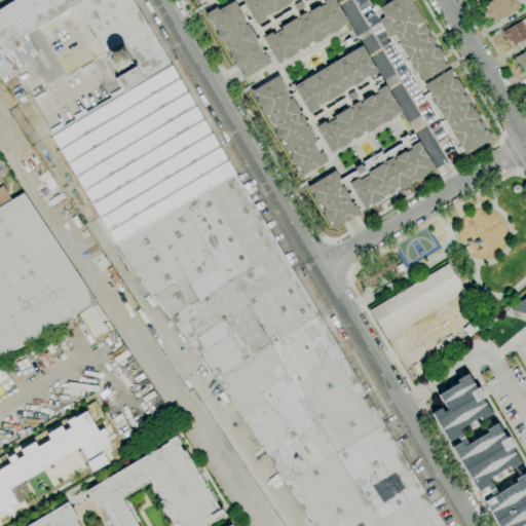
[(124,94),(115,78),(135,66),(136,67),(138,65),(122,41),(102,54),(71,6),(27,35),(38,53),(12,70),(14,72),(0,81),(0,8),(13,0),(133,0),(141,13),(148,26),(172,66),(124,94)]
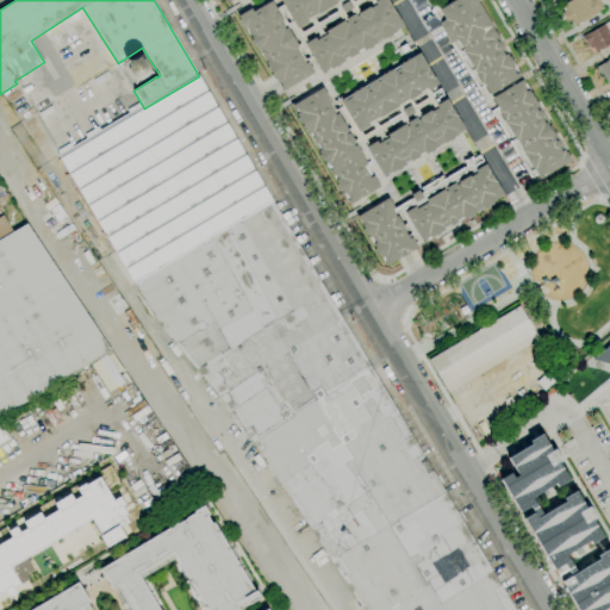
[(281,92),(279,88),(281,86),(279,82),(277,83),(266,63),(267,62),(265,58),(261,53),(259,48),(256,49),(250,38),(253,37),(247,29),(246,29),(237,17),(250,8),(253,12),(272,1),(275,8),(282,5),(279,0),(375,0),(377,1),(378,0),(387,0),(404,26),(396,31),(396,32),(383,39),(383,38),(375,43),(377,43),(363,51),(362,49),(358,51),(359,53),(349,58),(348,57),(343,60),(344,62),(331,69),(330,68),(325,70),(327,72),(322,74),(313,60),(309,63),(315,73),(281,92)]
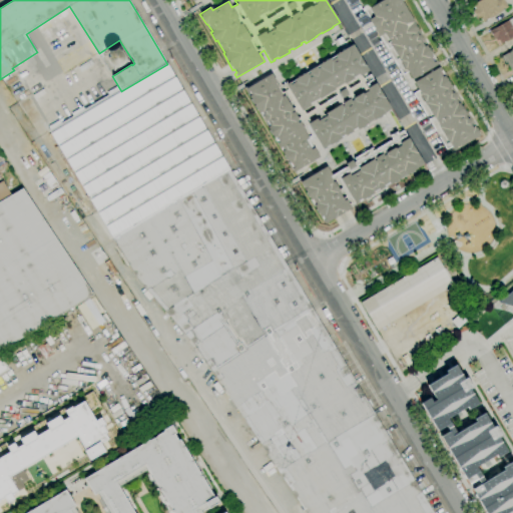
[(412,80),(408,72),(402,75),(393,61),(398,58),(392,47),(387,50),(384,45),(389,42),(384,33),(379,37),(373,27),(374,27),(369,20),(374,16),(369,8),(382,0),(400,0),(415,23),(414,24),(416,28),(417,27),(428,44),(426,45),(438,65),(412,80)]
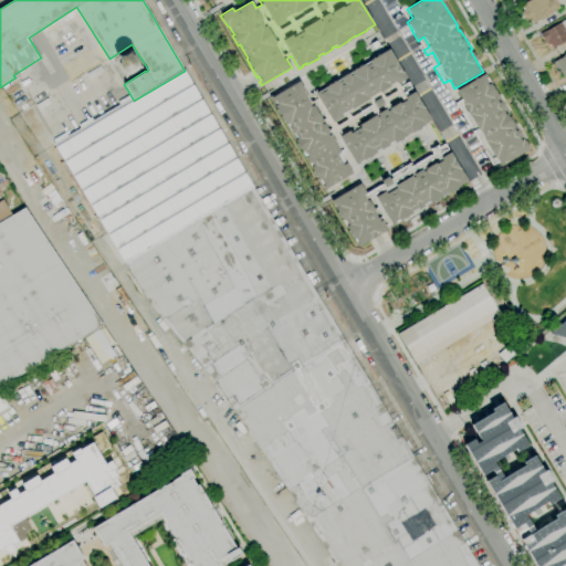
[(533,24),(530,20),(527,21),(521,12),(524,10),(521,6),(530,0),(555,0),(561,8),(533,24)]
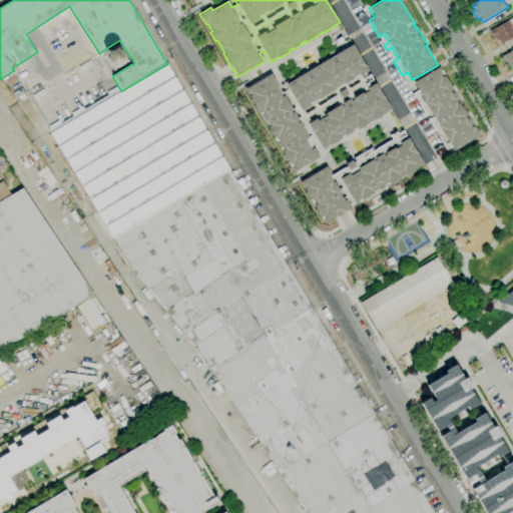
[(512,37),(501,44),(498,39),(496,40),(495,38),(494,38),(490,31),(512,17),(512,37)]
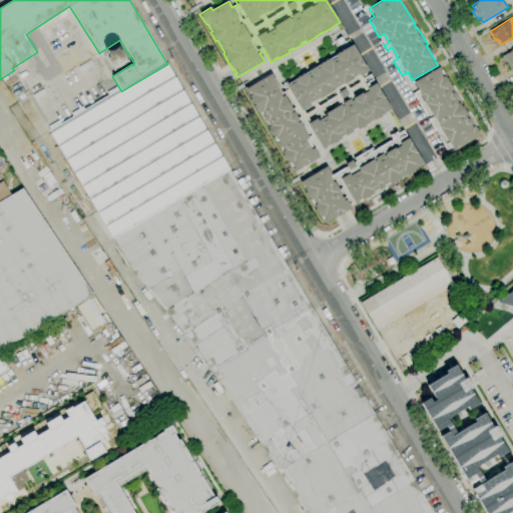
[(294,172),(292,168),(293,168),(290,163),(289,164),(282,152),(283,151),(281,148),(280,148),(277,143),(278,143),(275,137),(274,138),(268,127),(270,126),(269,125),(268,125),(266,121),(265,121),(260,113),(259,113),(248,96),(249,96),(247,92),(246,93),(244,89),(272,73),(277,82),(275,83),(281,93),(288,89),(285,85),(289,82),(290,82),(295,79),(294,79),(306,72),(307,72),(308,71),(316,66),(318,65),(330,58),(335,55),(346,48),(353,44),(369,71),(361,76),(363,79),(370,74),(373,80),(368,83),(370,86),(376,83),(391,109),(385,113),(385,114),(374,120),(373,120),(368,123),(369,123),(358,130),(357,128),(352,130),(353,131),(345,136),(345,135),(341,137),(342,138),(330,145),(329,144),(326,146),(327,147),(324,149),(316,136),(309,140),(314,148),(314,147),(320,157),(294,172)]
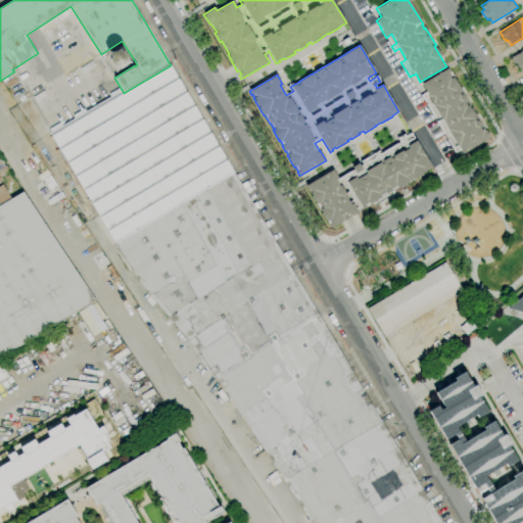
[(522,75),(516,64),(517,64),(513,57),(521,51),(521,50),(522,48),(522,75)]
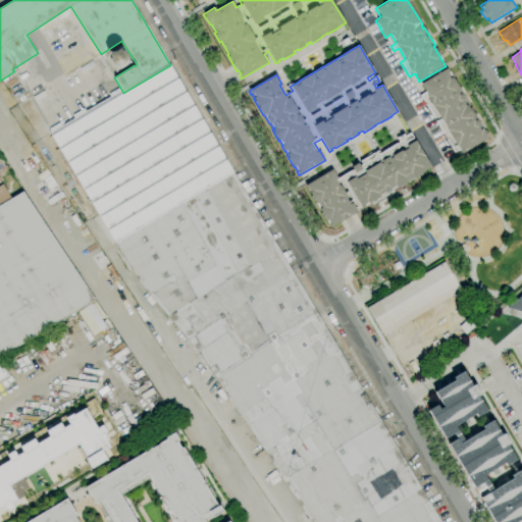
[(170,65),(440,521),(310,521),(282,480),(240,415),(196,350),(138,283),(51,136),(123,93),(170,65)]
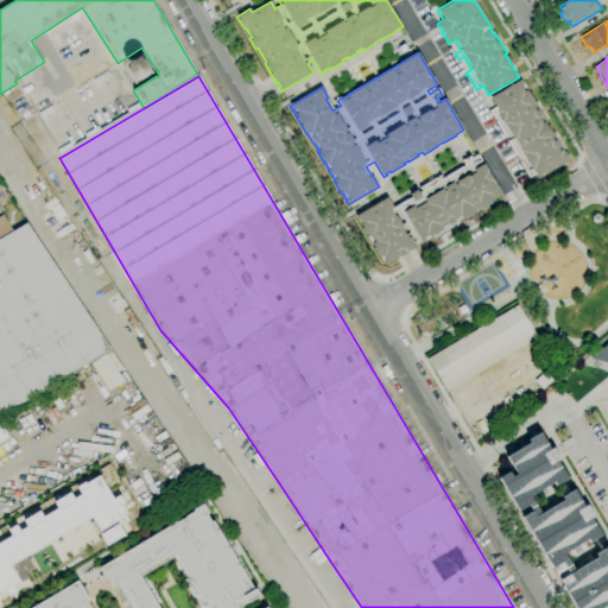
[(539,179),(536,173),(530,178),(526,172),(532,169),(521,152),(515,141),(510,145),(507,141),(513,138),(505,124),(499,127),(489,111),(495,107),(491,97),(520,80),(534,103),(534,102),(548,122),(545,124),(552,137),(551,137),(553,141),(556,140),(559,146),(557,147),(559,151),(562,150),(569,160),(539,179)]
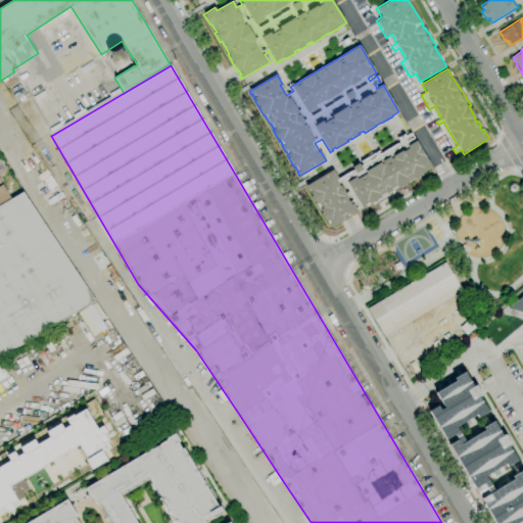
[(331,229),(329,225),(331,224),(329,221),(327,222),(320,209),(322,208),(319,203),(317,204),(310,193),(311,192),(308,189),(307,189),(305,186),(333,170),(338,179),(353,170),(351,168),(359,163),(358,162),(379,150),(381,153),(399,142),(396,138),(405,134),(406,136),(411,133),(416,141),(417,141),(432,167),(425,172),(425,173),(414,179),(413,178),(408,181),(409,182),(397,189),(396,187),(391,190),(391,191),(386,194),(385,193),(381,196),(381,197),(369,204),(369,203),(365,205),(366,206),(362,208),(358,201),(353,204),(359,212),(331,229)]
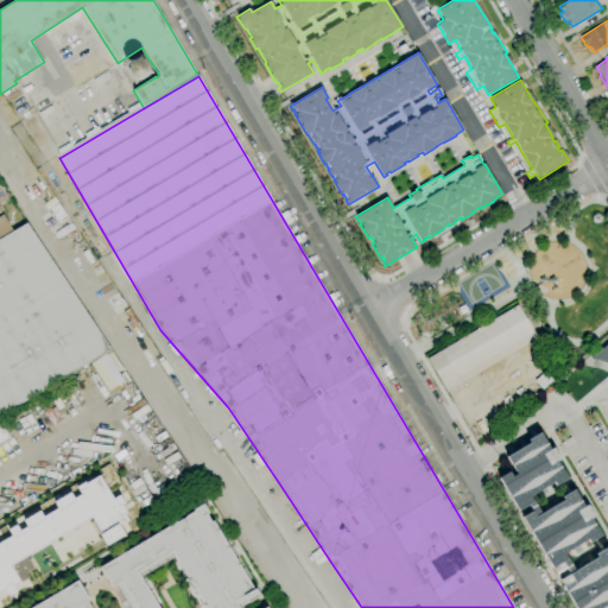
[(0,239),(26,223),(109,350),(0,415),(0,239)]
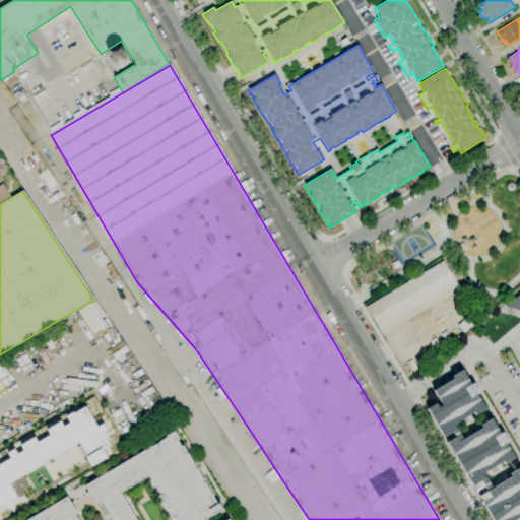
[(382,335),(365,307),(442,260),(459,288),(382,335)]
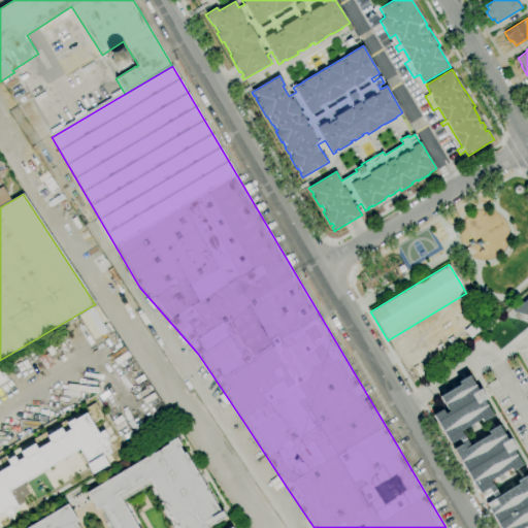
[(401,273),(397,267),(402,264),(406,270),(401,273)]
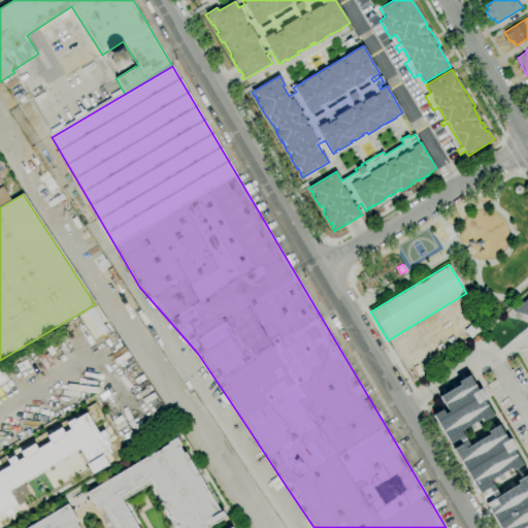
[(527,296),(517,306),(527,320),(527,296)]
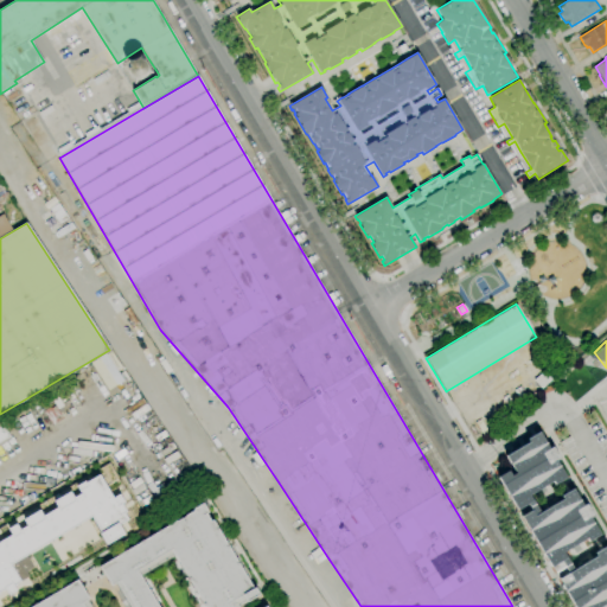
[(541,389),(534,379),(557,359),(567,370),(553,382),(551,381),(541,389)]
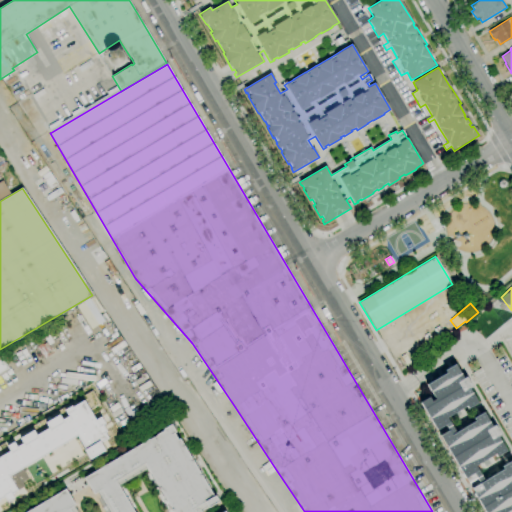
[(0,354),(10,371),(0,376),(0,354)]
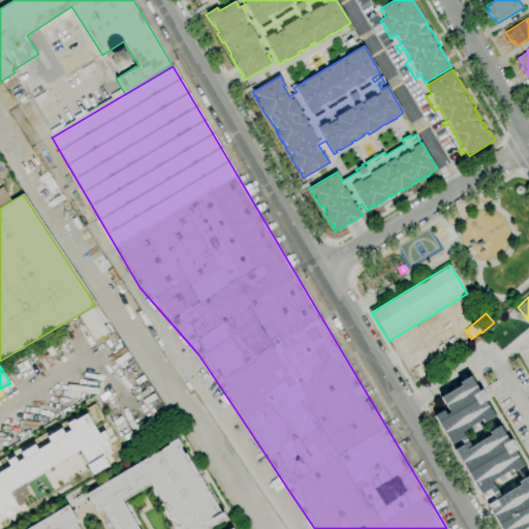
[(497,528),(487,511),(489,509),(486,505),(495,499),(489,489),(478,495),(450,449),(430,415),(444,407),(438,397),(458,384),(457,381),(470,373),(479,387),(483,386),(491,400),(488,401),(497,416),(483,425),(480,422),(464,432),(471,444),(489,433),(487,431),(500,424),(508,437),(511,436),(520,449),(517,452),(527,467),(512,475),(510,472),(494,483),(501,494),(517,484),(516,480),(528,472),(528,528),(527,528),(497,528)]
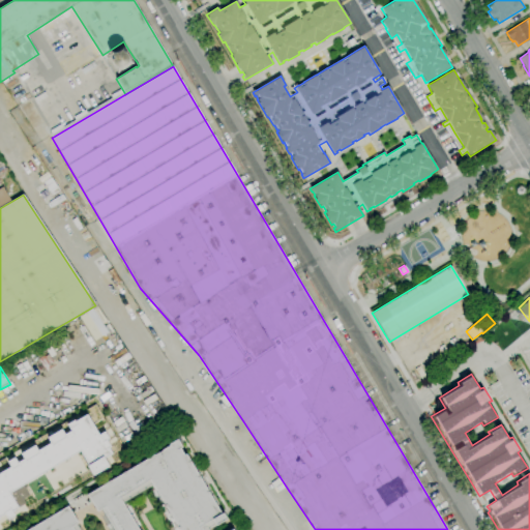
[(177,439),(181,447),(179,449),(183,455),(185,454),(222,513),(223,512),(227,520),(215,526),(215,525),(207,529),(230,529),(232,529),(26,529),(67,506),(78,523),(76,524),(79,529),(111,529),(99,509),(96,511),(86,495),(169,445),(168,444),(177,439)]
